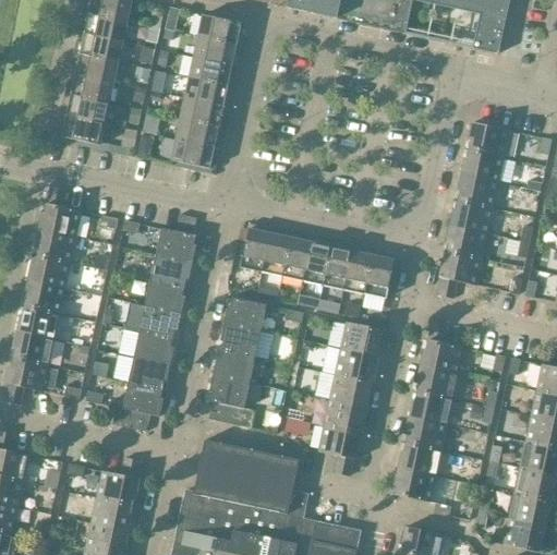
[(126,21),(132,0),(92,0),(85,0),(83,11),(126,21)]
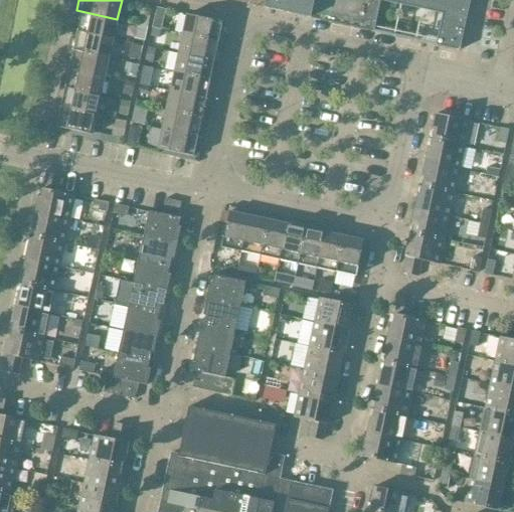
[(267,0),(266,7),(311,16),(311,17),(397,35),(460,48),(469,0),(267,0)]
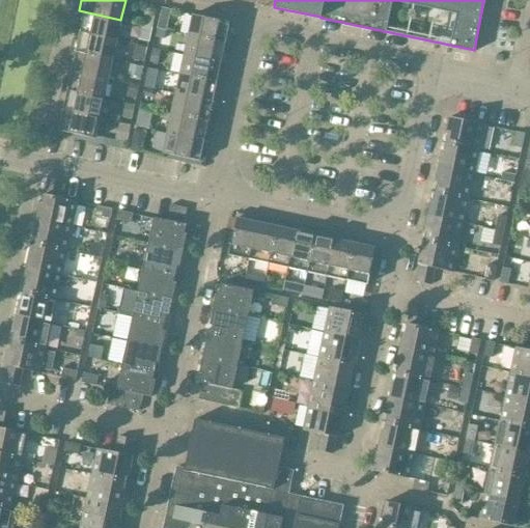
[(145,9),(142,24),(152,26),(156,11),(145,9)]
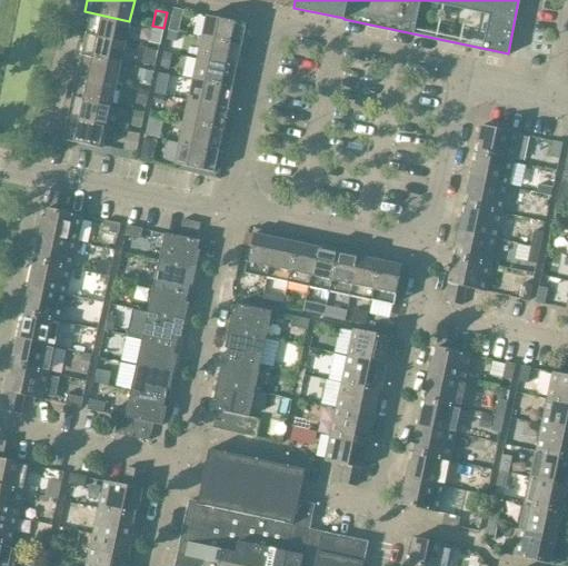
[(129,21),(85,11),(82,22),(88,23),(86,33),(125,41),(129,21)]
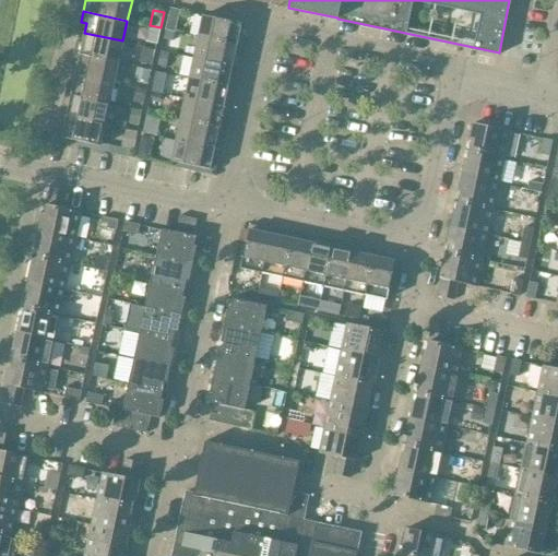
[(179,15),(168,13),(165,28),(177,31),(179,15)]
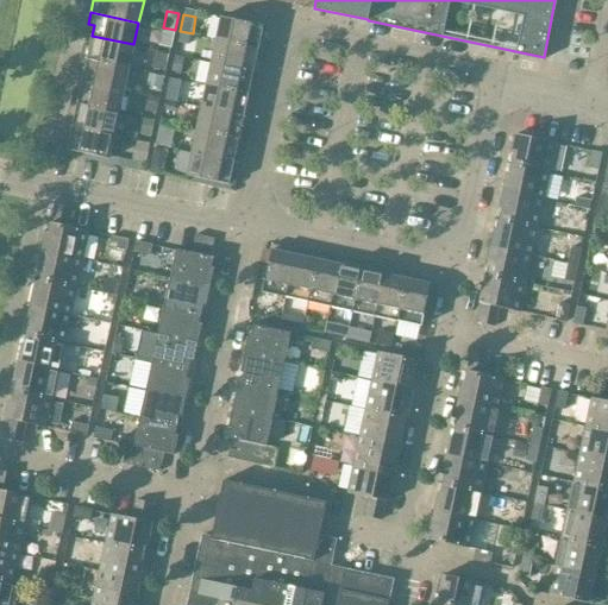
[(263,24),(221,16),(217,39),(264,49),(267,37),(261,36),(263,24)]
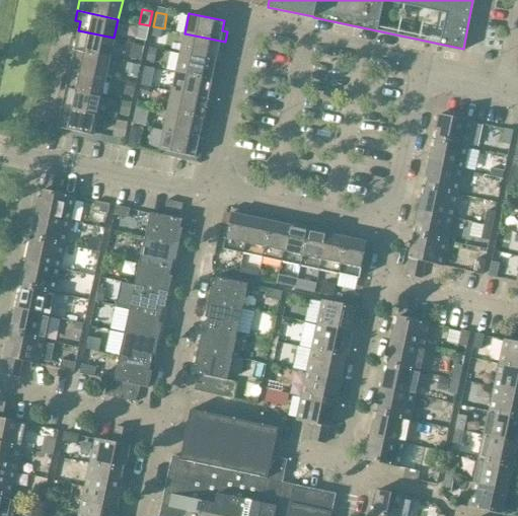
[(145,41),(149,25),(139,23),(136,39),(145,41)]
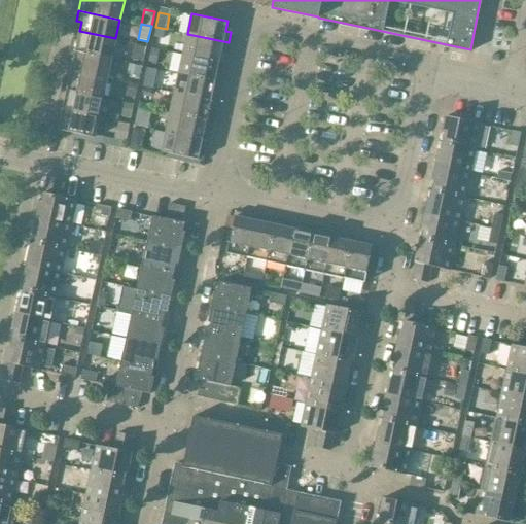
[(115,38),(79,31),(77,39),(72,38),(70,48),(111,58),(115,38)]
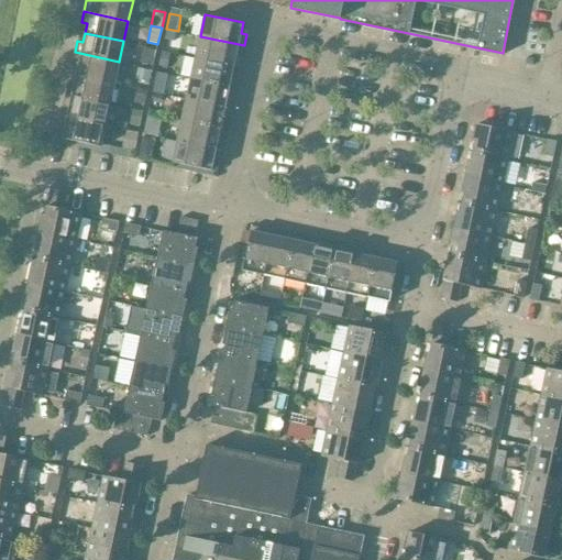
[(174,39),(165,36),(162,48),(172,50),(174,39)]
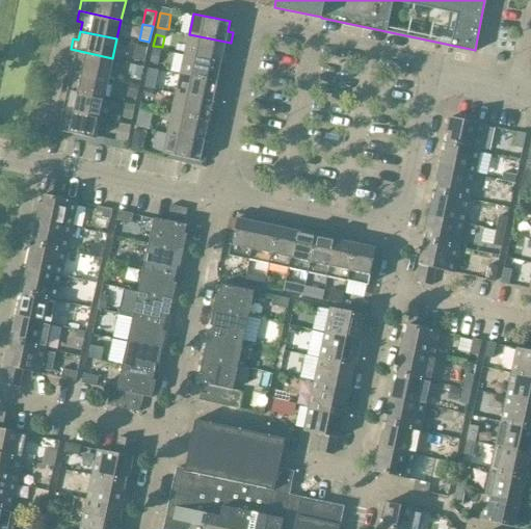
[(231,43),(189,34),(185,53),(221,61),(222,53),(229,54),(231,43)]
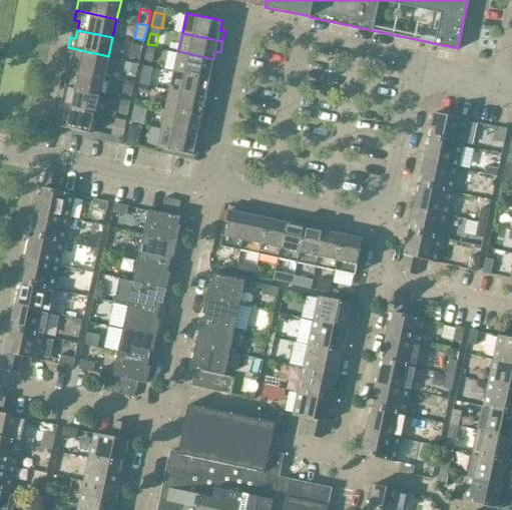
[(143,44),(132,41),(129,55),(140,58),(143,44)]
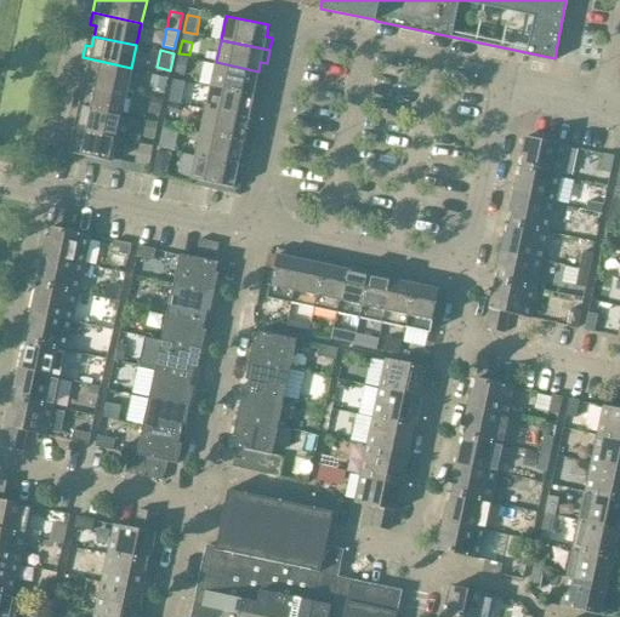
[(131,68),(83,57),(80,70),(86,72),(84,81),(126,91),(131,68)]
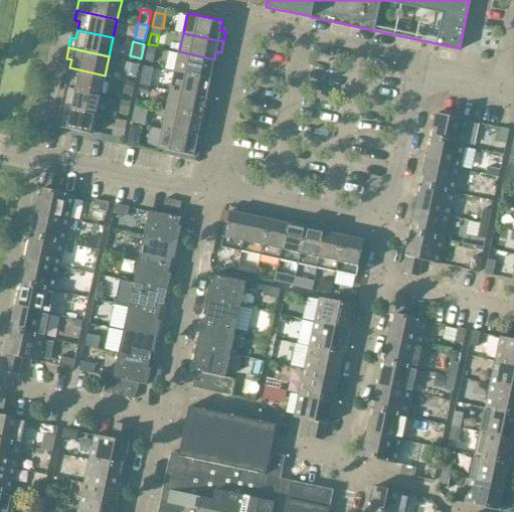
[(214,59),(179,51),(175,70),(215,79),(217,68),(212,67),(214,59)]
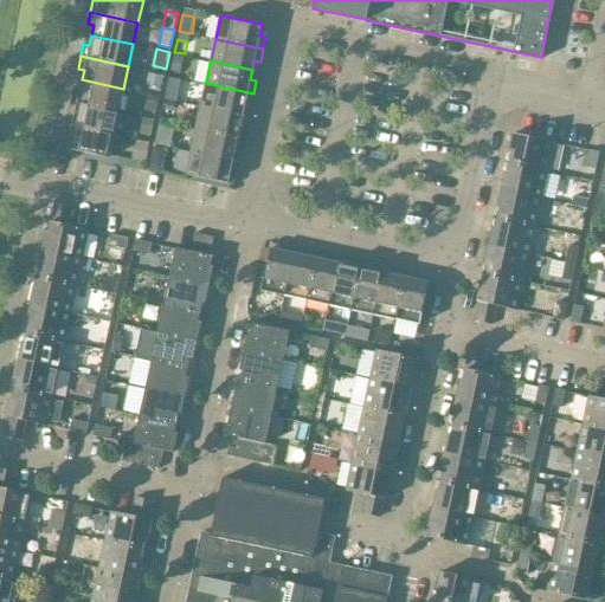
[(165,75),(150,71),(147,85),(161,88),(165,75)]
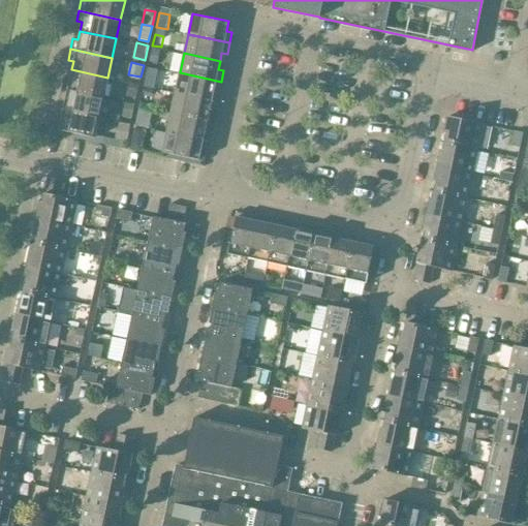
[(154,82),(157,67),(148,65),(145,80),(154,82)]
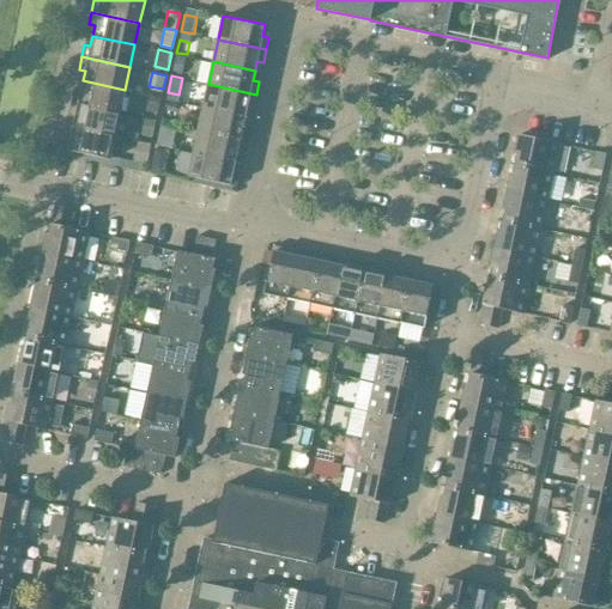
[(125,90),(83,80),(80,90),(74,89),(72,102),(120,111),(125,90)]
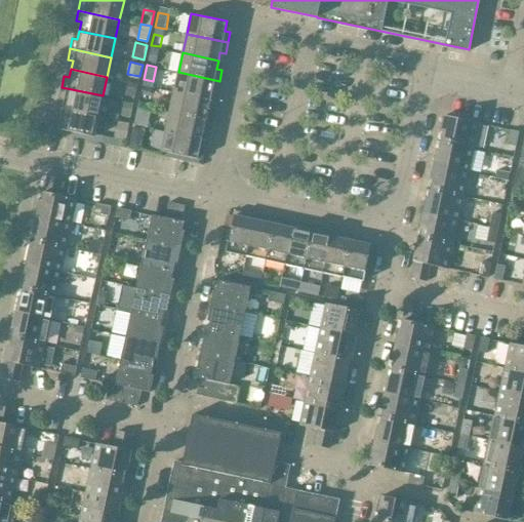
[(219,81),(178,72),(174,91),(210,98),(211,90),(217,91),(219,81)]
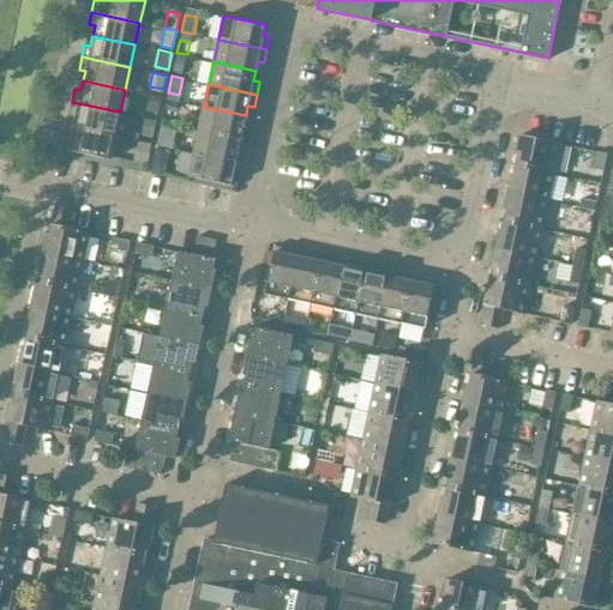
[(161,97),(151,95),(148,108),(158,110),(161,97)]
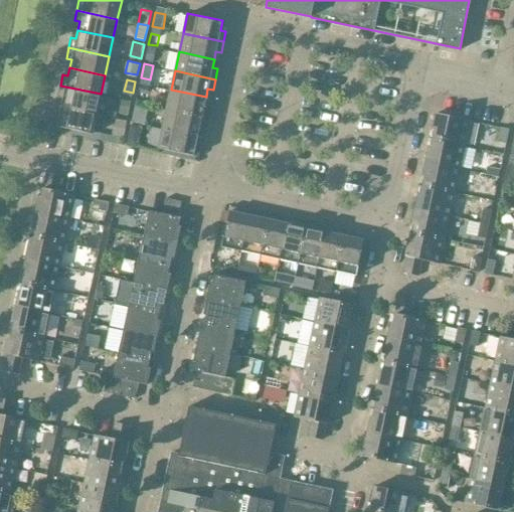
[(151,86),(141,84),(139,93),(149,95),(151,86)]
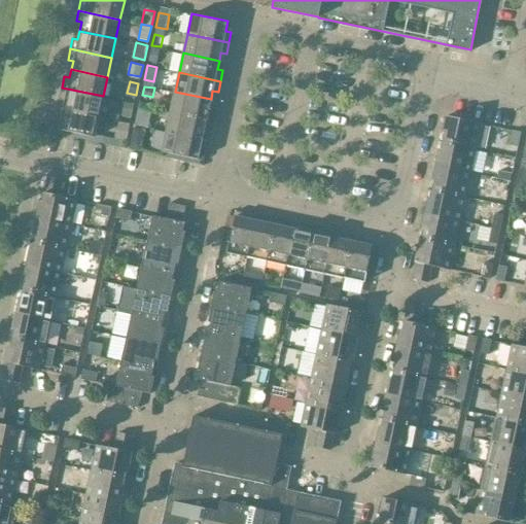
[(103,96),(62,88),(59,98),(65,99),(63,108),(99,115),(103,96)]
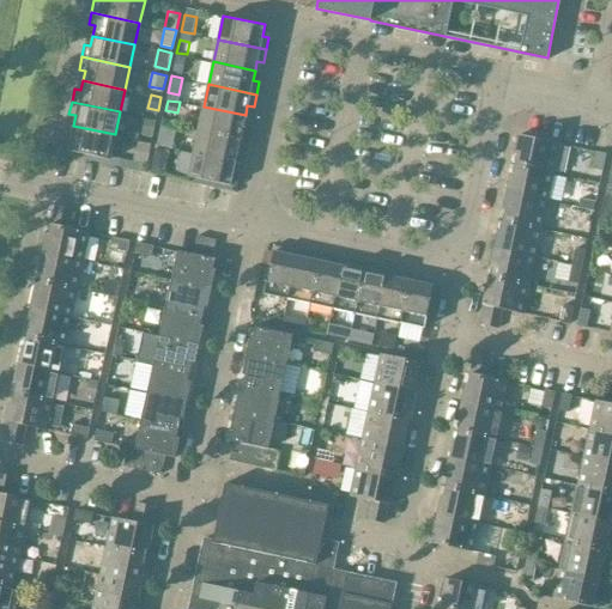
[(246,115),(204,107),(198,129),(247,139),(249,127),(243,126),(246,115)]
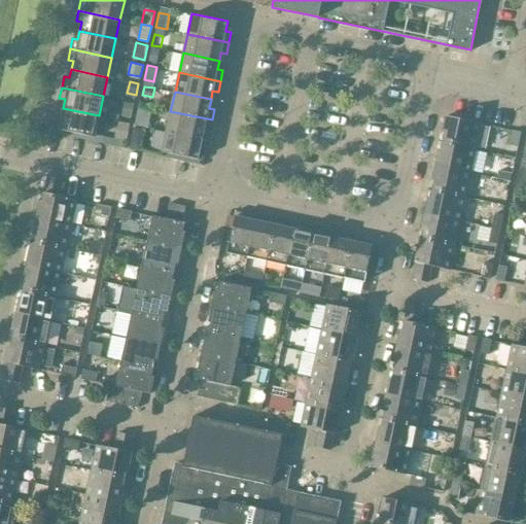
[(123,116),(131,118),(134,103),(126,101),(123,116)]
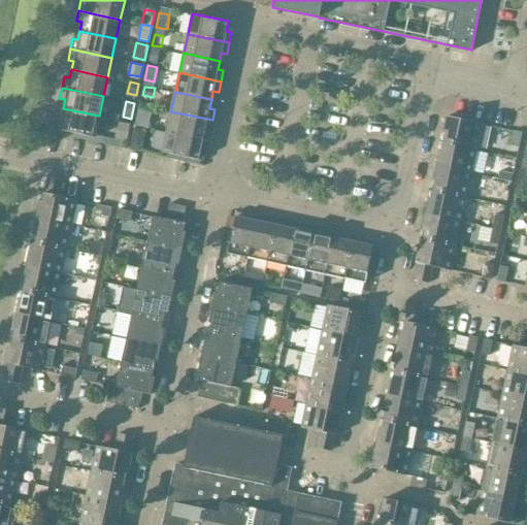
[(149,126),(152,109),(139,106),(135,124),(136,124),(144,126),(149,126)]
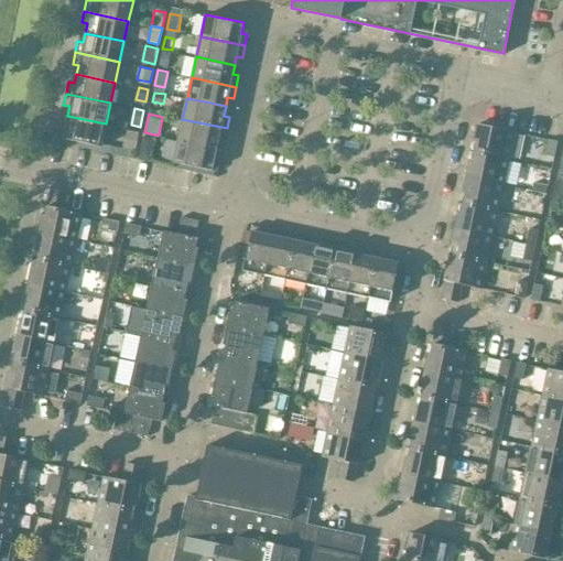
[(106,123),(67,116),(65,125),(60,123),(56,136),(101,146),(106,123)]
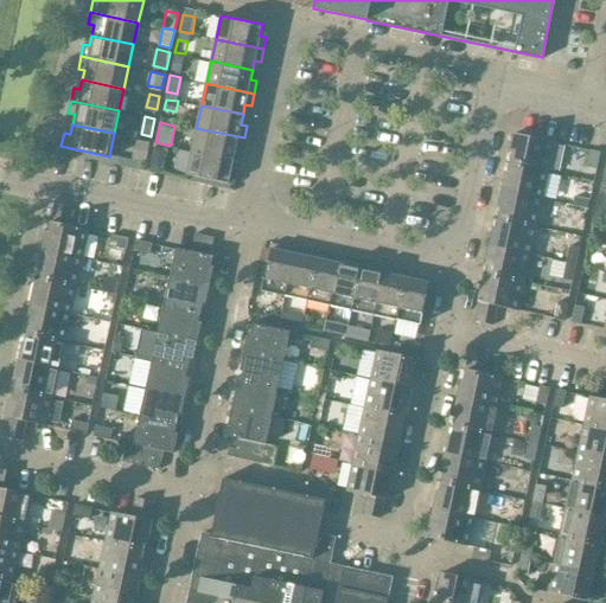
[(244,138),(196,128),(191,149),(233,159),(235,149),(242,151),(244,138)]
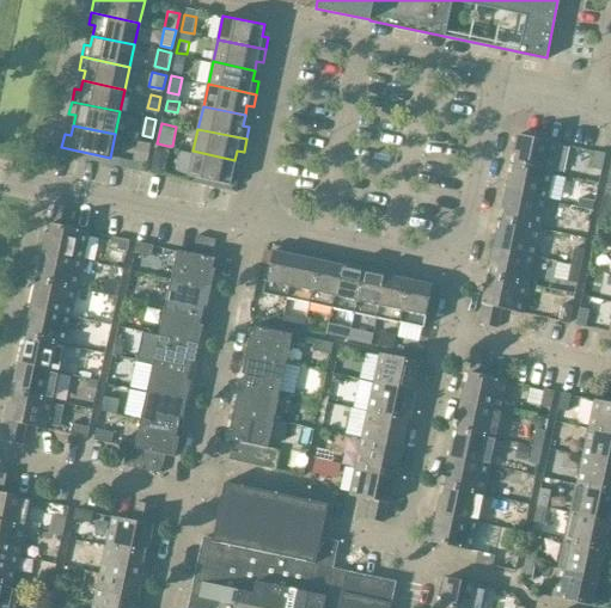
[(518,133),(514,153),(517,153),(514,163),(553,171),(558,142),(518,133)]
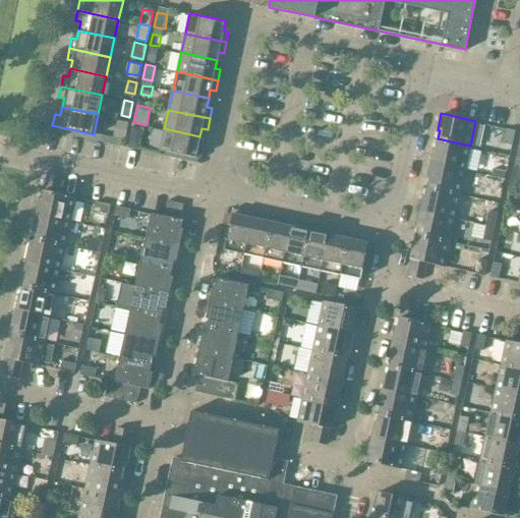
[(128,121),(118,118),(114,137),(124,139),(128,121)]
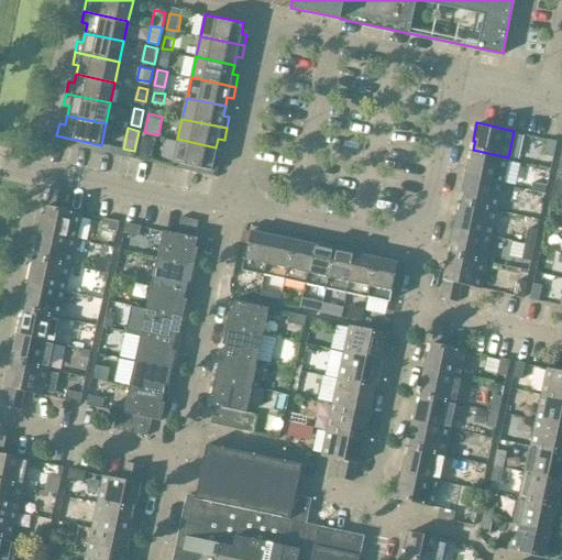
[(152,151),(154,134),(145,132),(142,149),(152,151)]
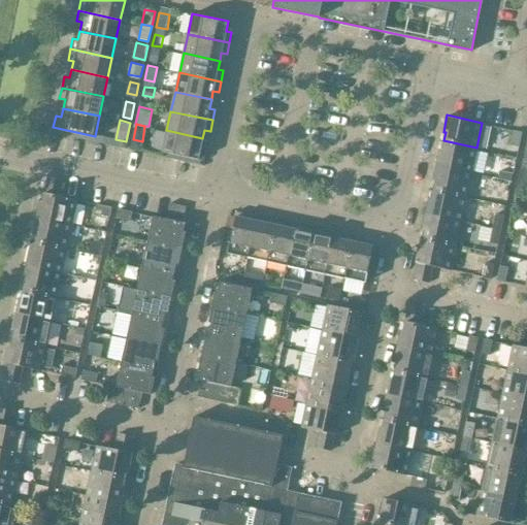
[(511,143),(519,145),(522,131),(514,129),(511,143)]
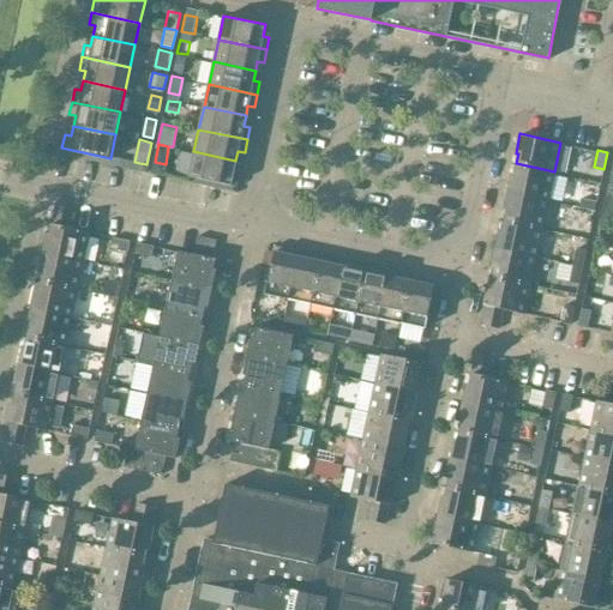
[(235,161),(193,151),(188,175),(236,186),(240,171),(234,170),(235,161)]
